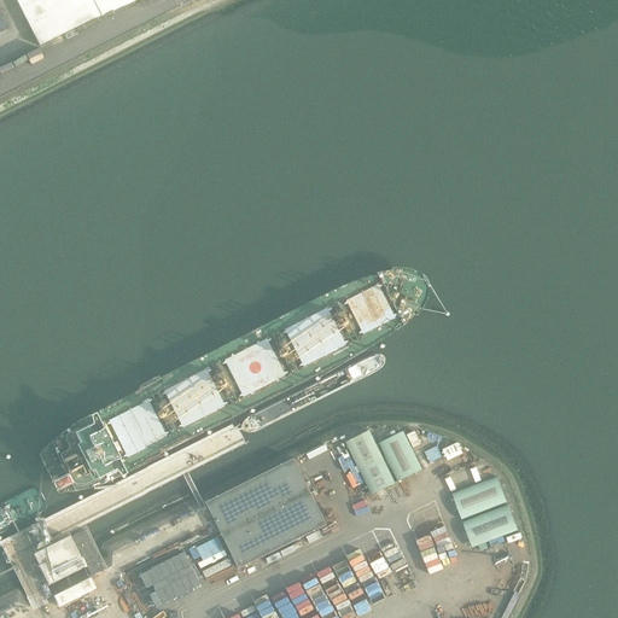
[(16,0),(34,42),(134,0),(16,0)]
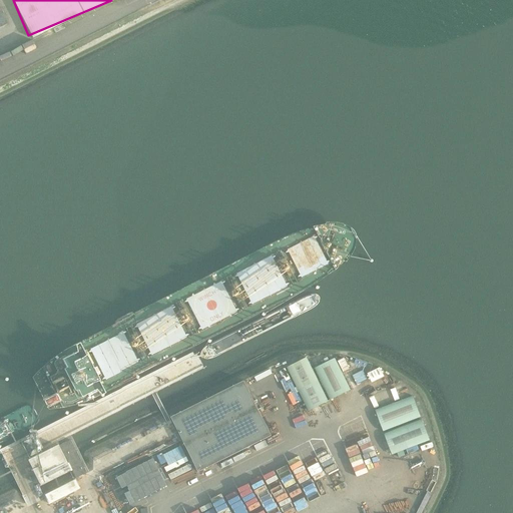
[(0,32),(10,28),(0,3),(0,32)]
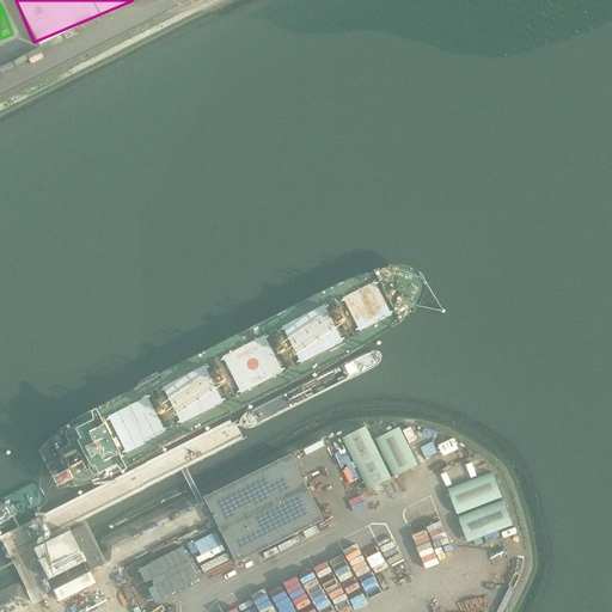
[(392,478),(367,427),(342,439),(368,490),(392,478)]
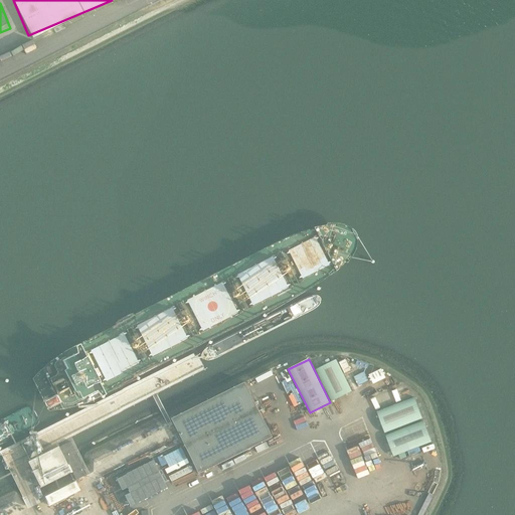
[(352,391),(337,360),(316,369),(332,401),(352,391)]
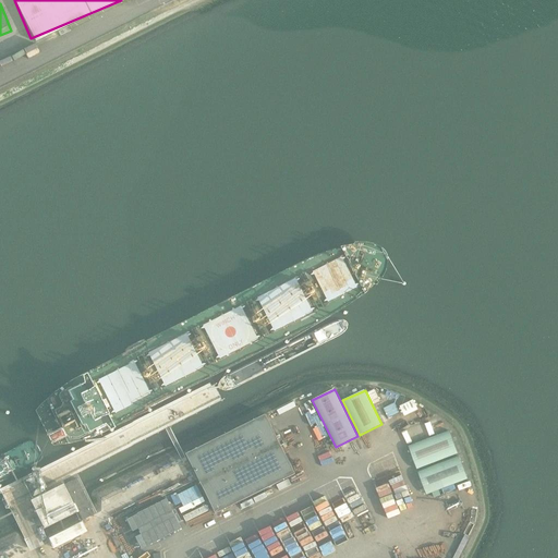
[(186,455),(216,514),(295,474),(266,415),(186,455)]
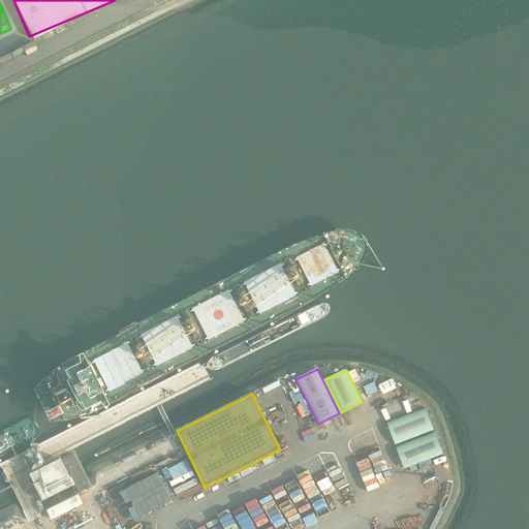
[(426,409),(387,424),(396,445),(434,431),(426,409)]
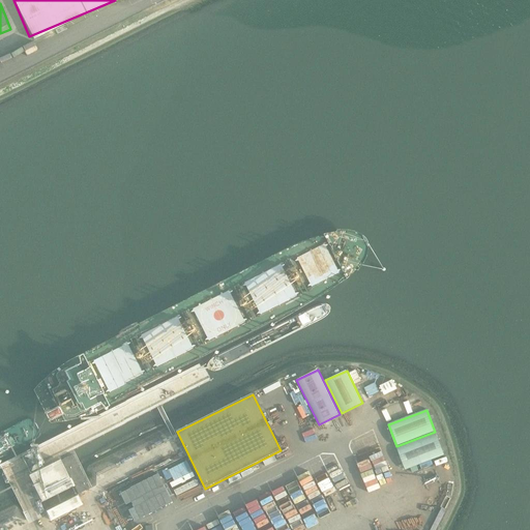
[(436,434),(398,448),(405,470),(444,455),(436,434)]
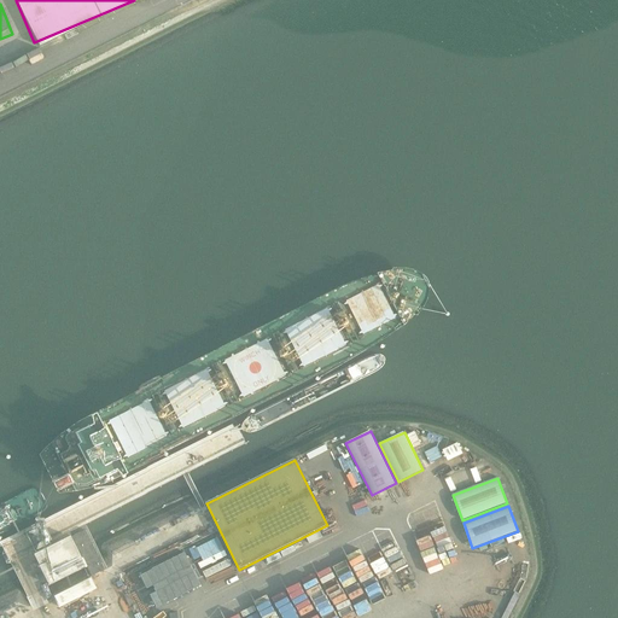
[(85,531),(71,538),(91,577),(104,571),(85,531)]
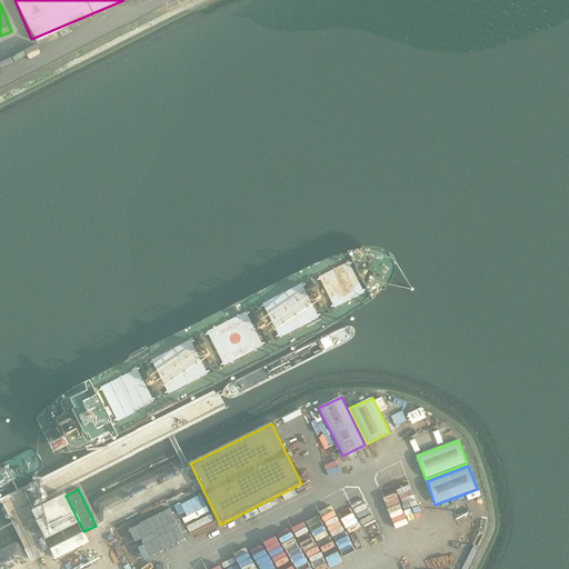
[(63,495),(31,511),(46,539),(78,522),(63,495)]
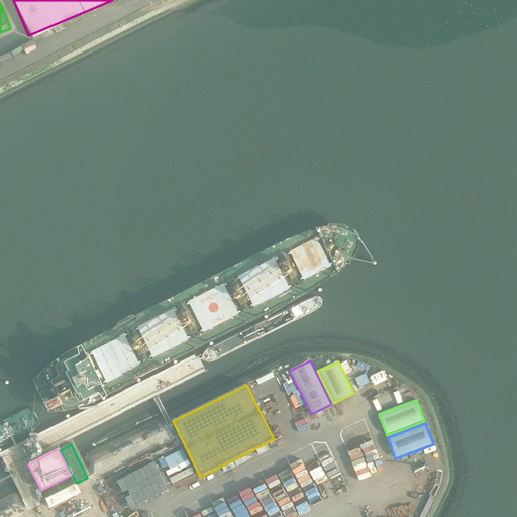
[(156,463),(117,483),(122,494),(128,491),(130,497),(125,499),(130,510),(169,491),(156,463)]
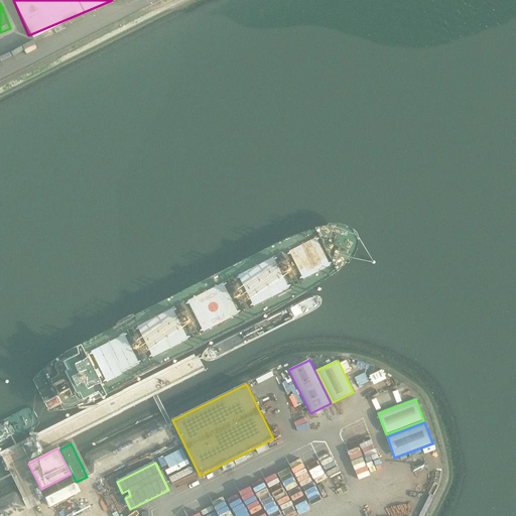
[(76,483),(45,498),(49,507),(80,492),(76,483)]
